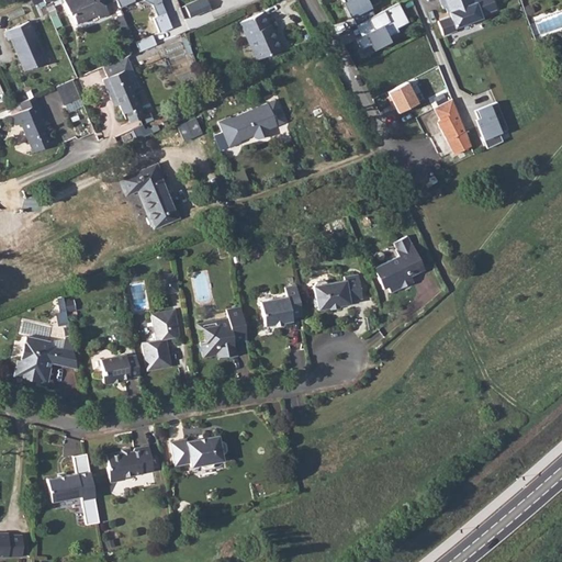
[(97,13),(98,14),(105,11),(100,0),(60,0),(68,15),(71,13),(75,22),(97,13)]
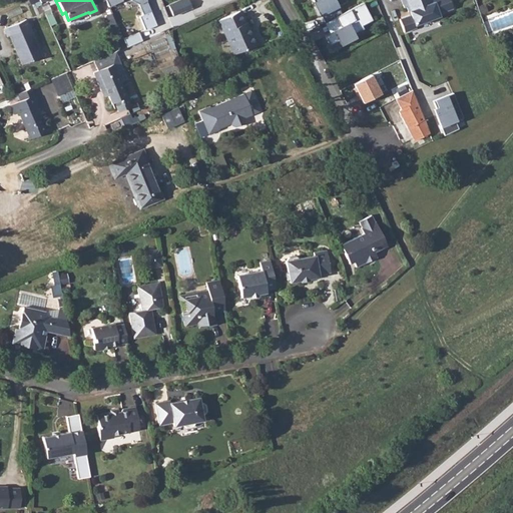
[(106,0),(109,7),(122,0),(131,0),(132,1),(138,3),(142,13),(150,10),(145,0),(106,0)]
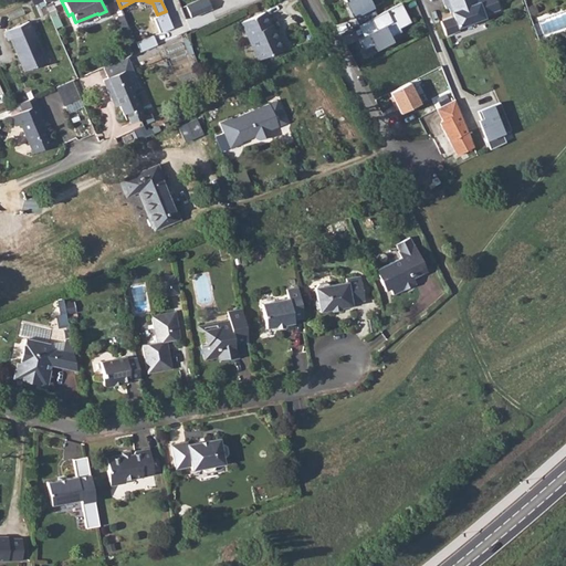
[(207,0),(196,0),(176,9),(181,23),(211,10),(207,0)]
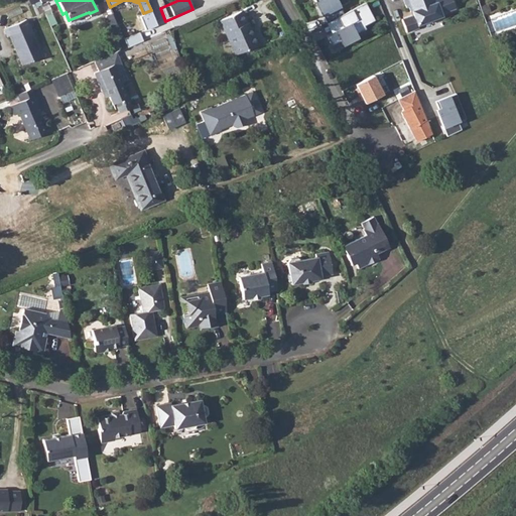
[(313,0),(326,22),(344,13),(337,0),(313,0)]
